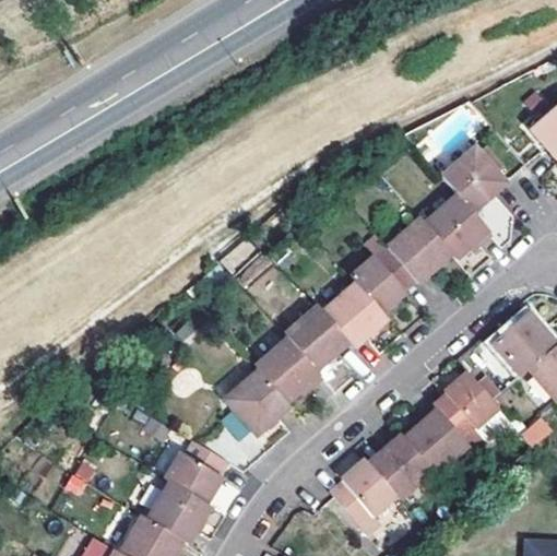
[(538,139),(556,160),(556,103),(529,128),(538,139)]
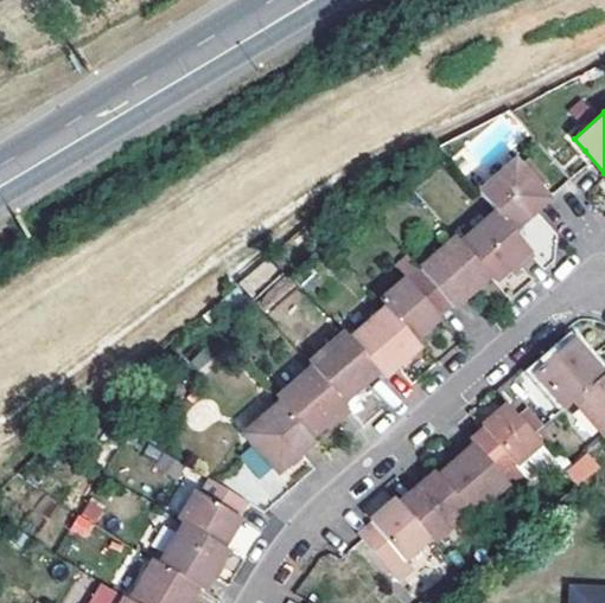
[(585,151),(574,139),(568,143),(579,156),(585,151)]
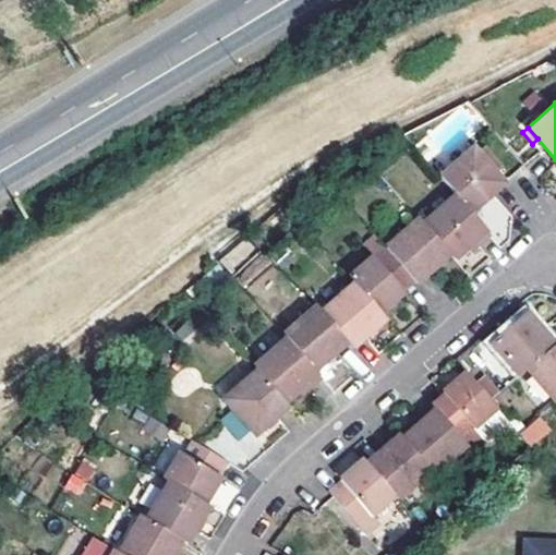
[(472,146),(440,173),(456,193),(472,210),(505,182),(472,146)]
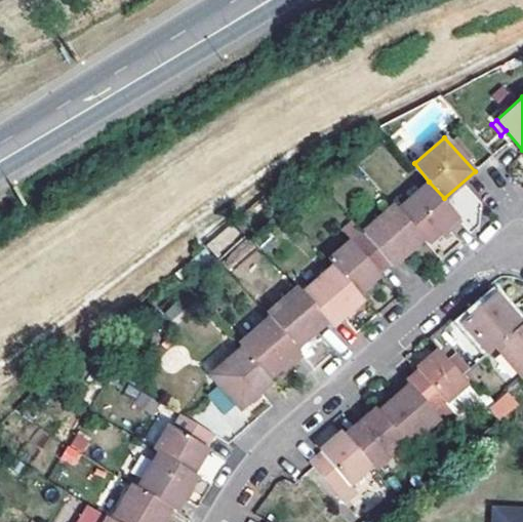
[(398,207),(426,239),(430,244),(449,228),(452,231),(464,221),(444,198),(429,182),(398,207)]
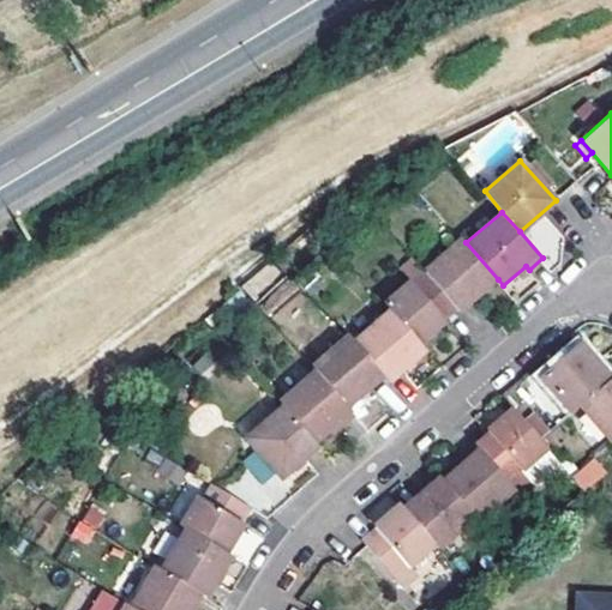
[(425,267),(429,271),(457,305),(463,310),(473,302),(498,279),(466,242),(461,236),(425,267)]
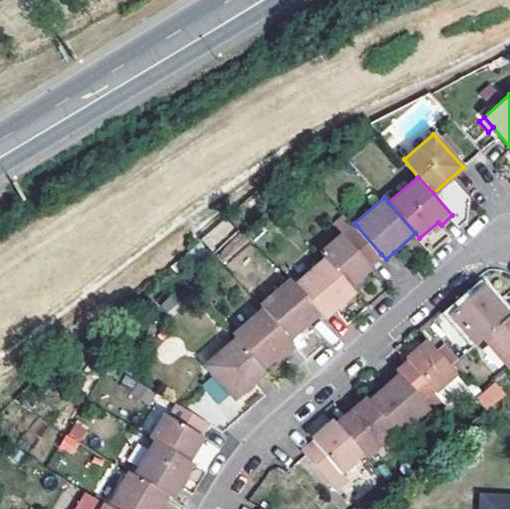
[(381,254),(357,226),(346,235),(342,231),(319,250),(325,257),(350,286),(373,265),(371,262),(381,254)]
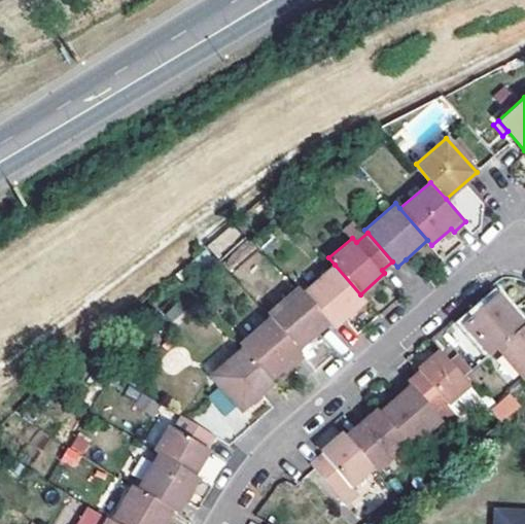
[(234,263),(255,246),(249,239),(228,254),(234,263)]
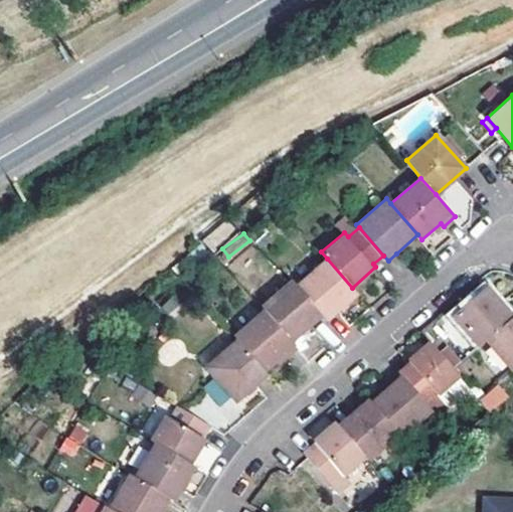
[(327,259),(297,284),(320,312),(325,318),(356,292),(352,288),(327,259)]
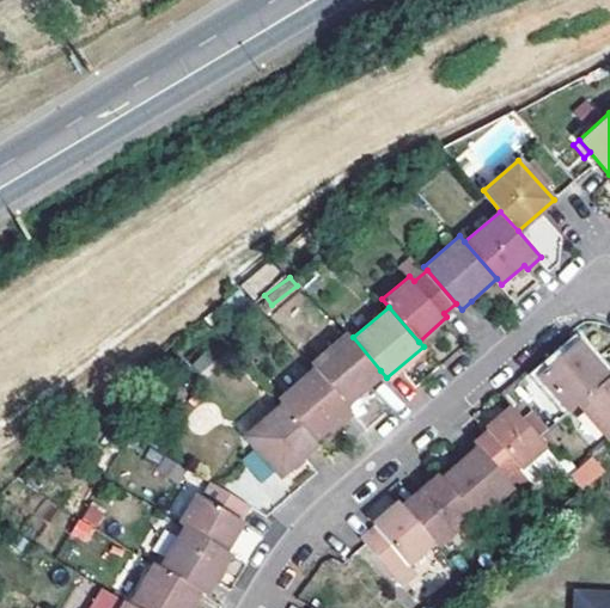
[(311,362),(316,366),(346,400),(380,370),(353,337),(347,331),(311,362)]
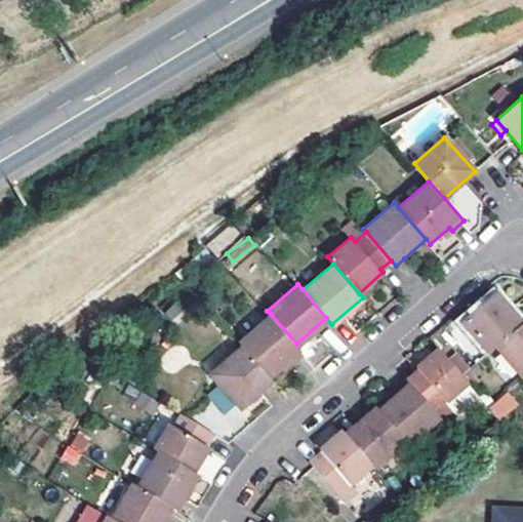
[(461,322),(488,353),(496,346),(521,324),(509,310),(495,293),(461,322)]
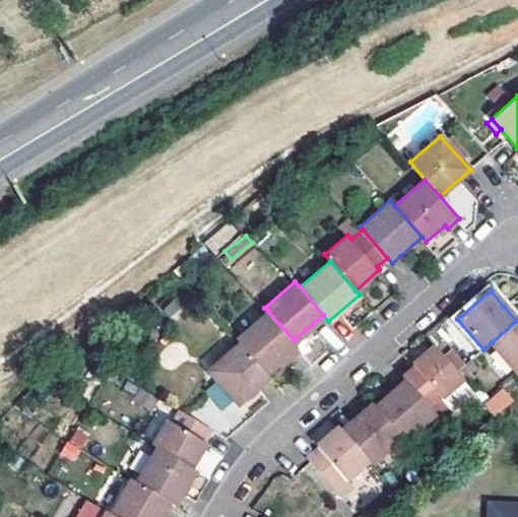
[(287,360),(301,348),(294,340),(268,311),(237,338),(241,343),(266,371),(283,357),(287,360)]
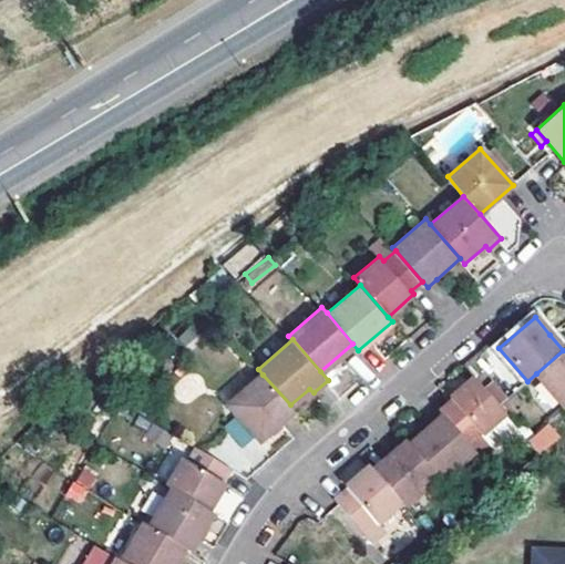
[(564,349),(563,350),(536,373),(564,406),(564,349)]
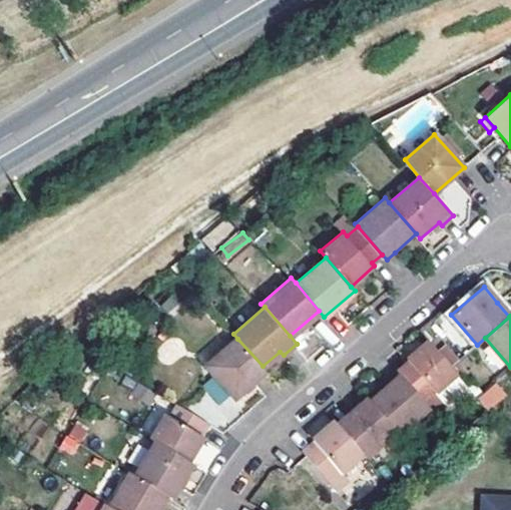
[(263,366),(237,339),(208,365),(235,396),(267,371),(263,366)]
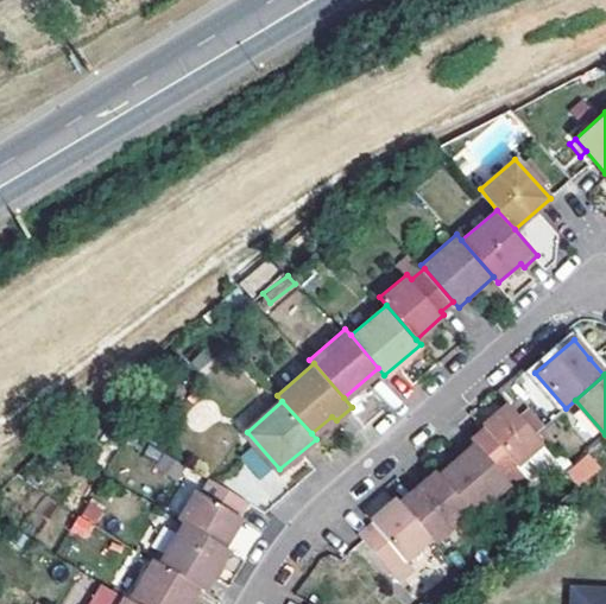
[(516,466),(542,444),(535,436),(506,404),(480,426),(484,430),(471,442),(500,475),(513,463),(516,466)]
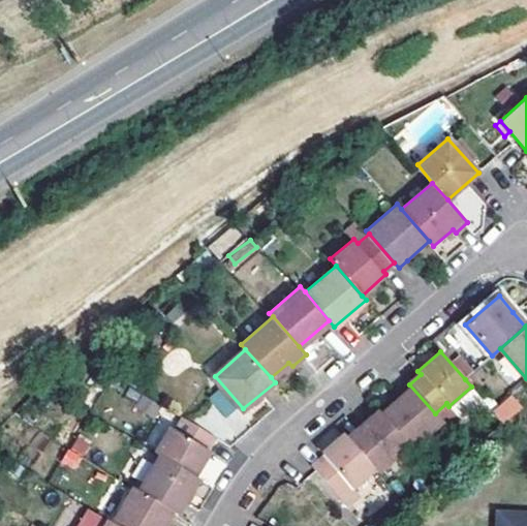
[(382,414),(408,444),(412,449),(442,422),(435,413),(409,384),(398,394),(400,398),(382,414)]
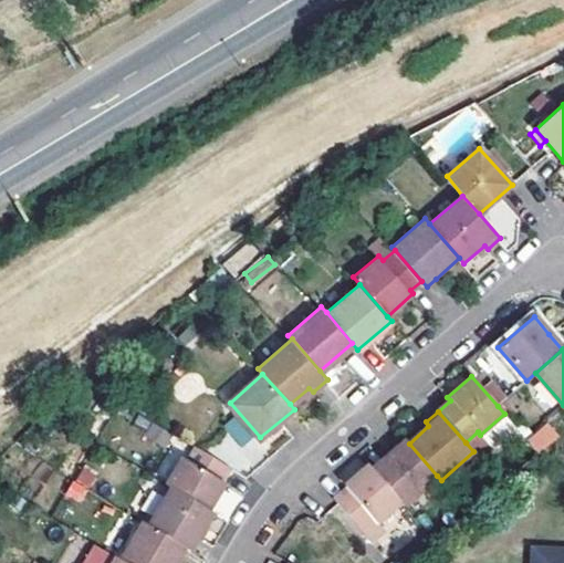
[(238,413),(226,421),(240,442),(253,434),(238,413)]
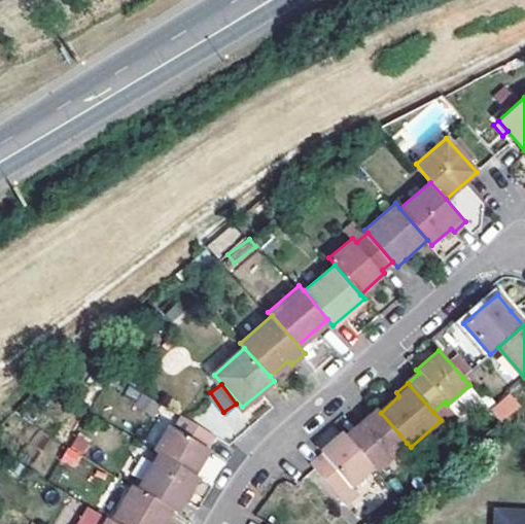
[(508,393),(490,409),(493,413),(500,421),(514,408),(515,402),(508,393)]
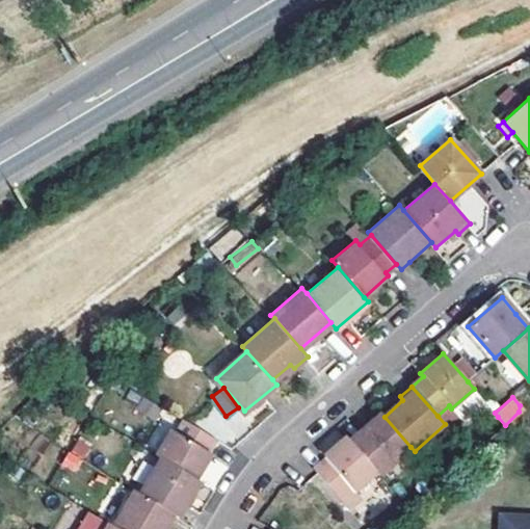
[(381,414),(349,441),(376,472),(379,474),(411,447),(385,417),(381,414)]
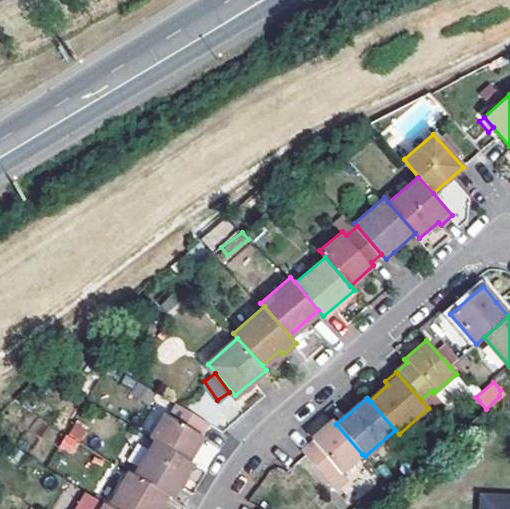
[(164,413),(151,434),(156,437),(189,457),(198,441),(202,435),(199,434),(207,419),(177,401),(167,415),(164,413)]
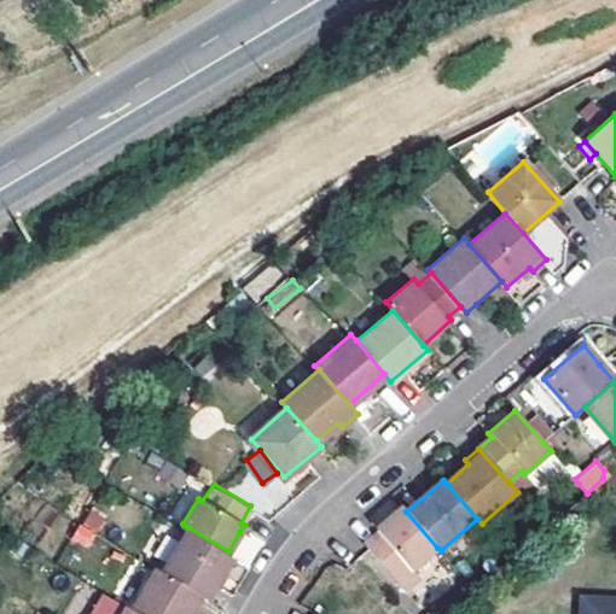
[(382,532),(367,545),(395,579),(411,565),(413,568),(437,548),(406,512),(402,507),(378,528),(382,532)]
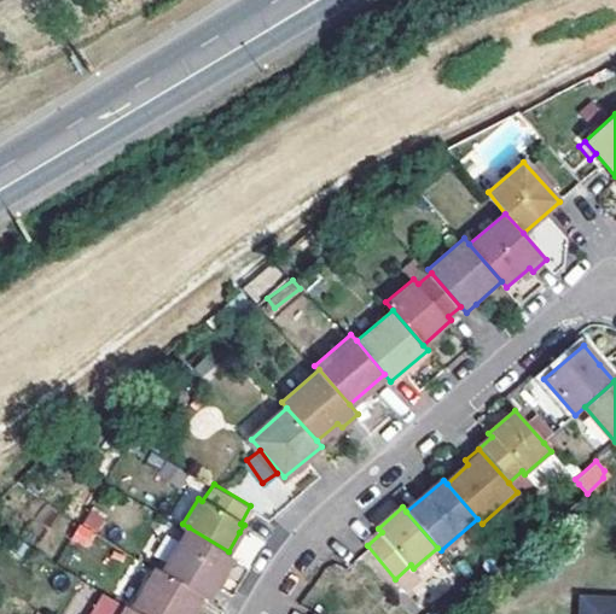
[(163,568),(203,594),(209,597),(234,555),(228,551),(189,527),(163,568)]
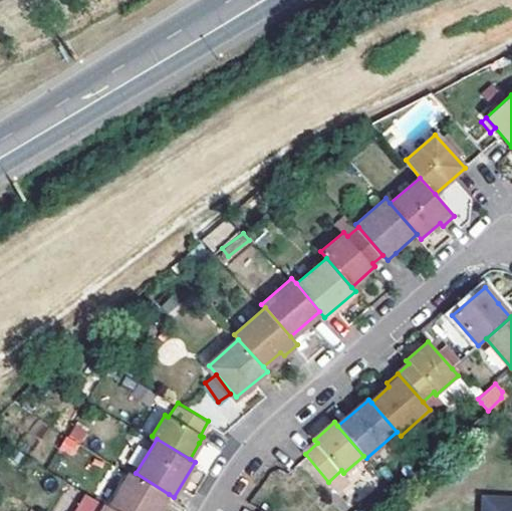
[(351,482),(343,473),(341,470),(328,482),(338,493),(351,482)]
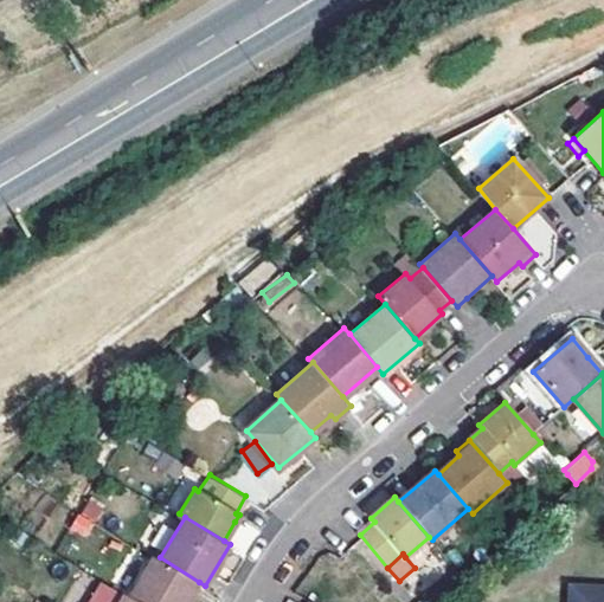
[(154,555),(130,594),(143,601),(187,601),(199,582),(160,557),(154,555)]
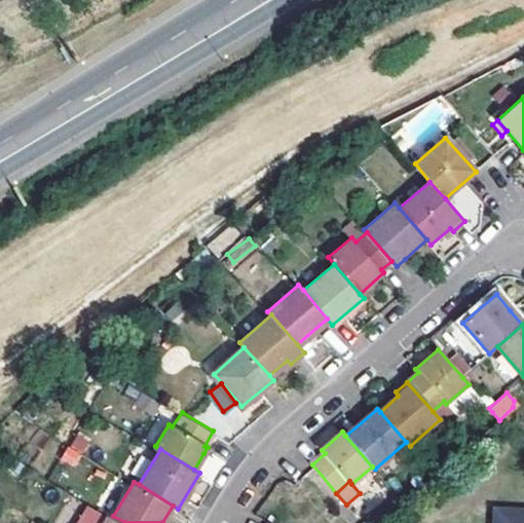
[(523,510),(497,508),(495,522),(523,522),(523,510)]
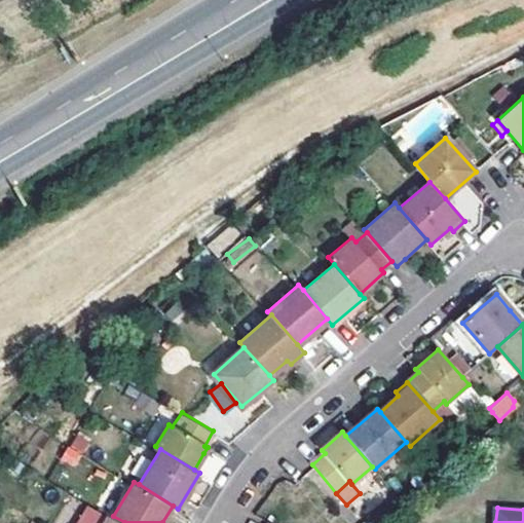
[(104,522),(124,522),(113,516),(110,514),(104,522)]
